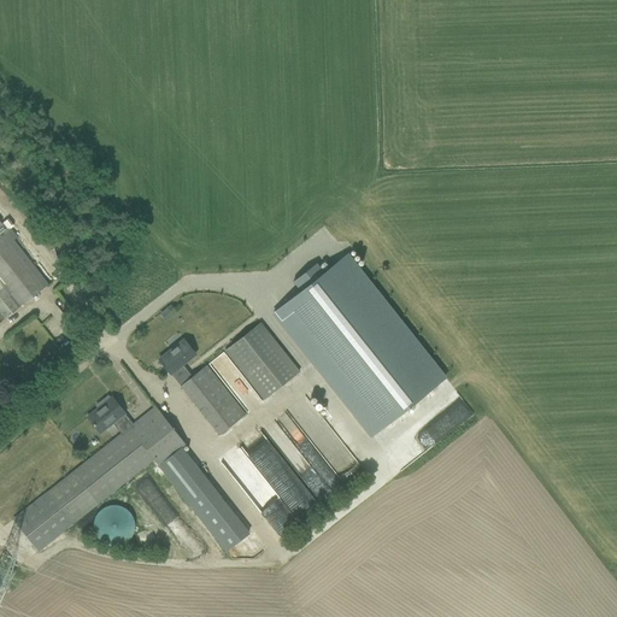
[(0,322),(47,287),(48,285),(15,240),(6,230),(9,228),(10,229),(11,228),(13,225),(7,219),(1,224),(0,222),(0,322)]
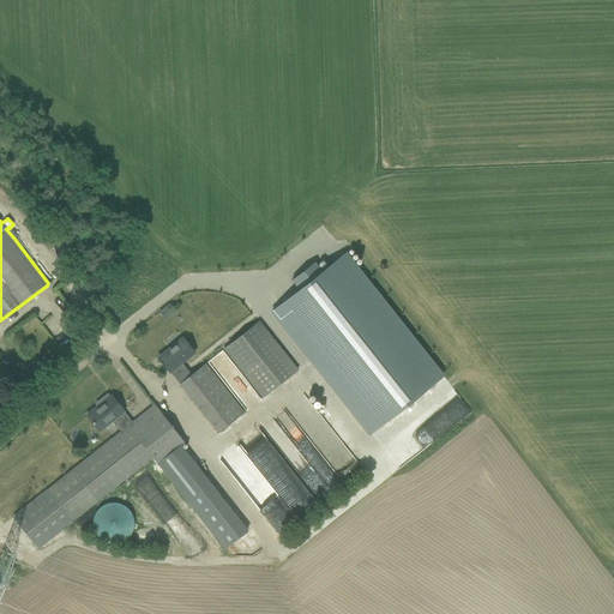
[(300,289),(270,312),(368,435),(444,375),(347,252),(320,272),(314,263),(293,281),(300,289)]
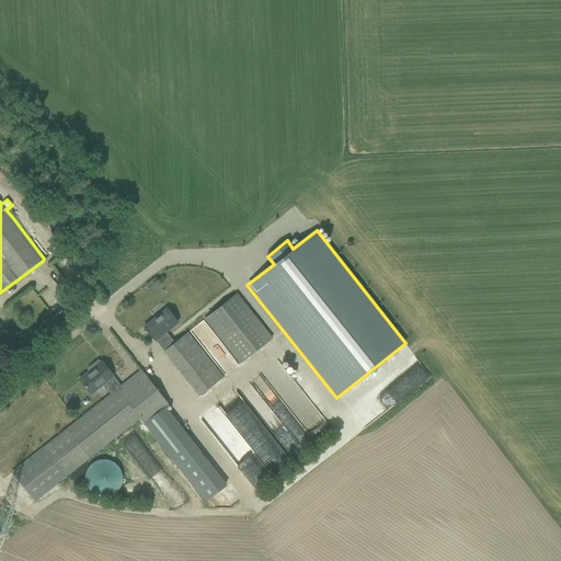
[(155,278),(146,285),(150,292),(160,285),(155,278)]
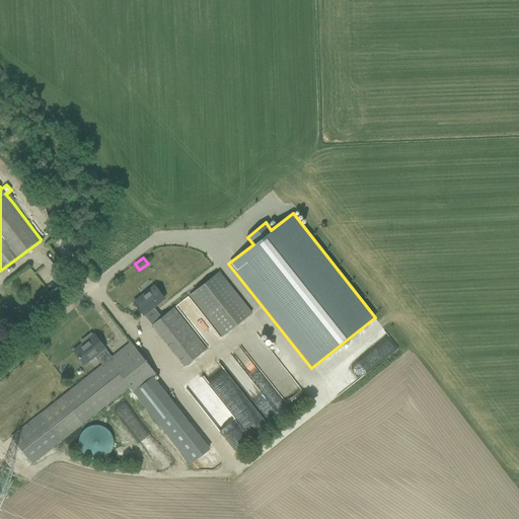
[(251,312),(219,271),(189,295),(221,336),(251,312)]
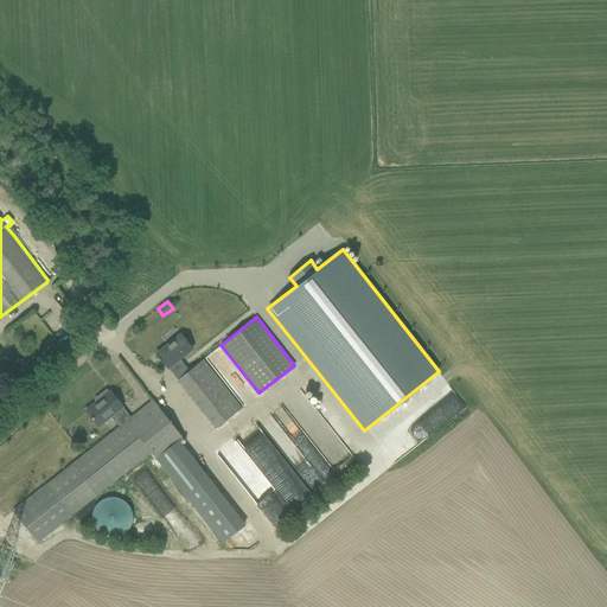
[(192,349),(180,334),(157,353),(168,368),(192,349)]
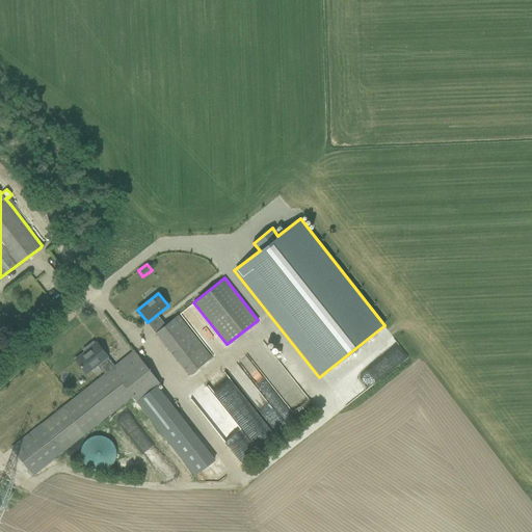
[(210,356),(185,324),(179,316),(156,334),(187,374),(210,356)]
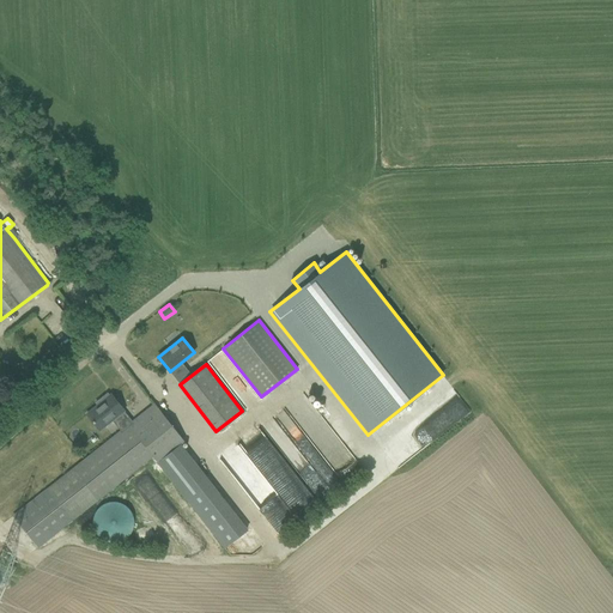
[(97,406),(86,414),(99,430),(111,420),(121,431),(129,424),(120,413),(123,411),(111,395),(109,396),(108,393),(99,400),(102,402),(97,406)]
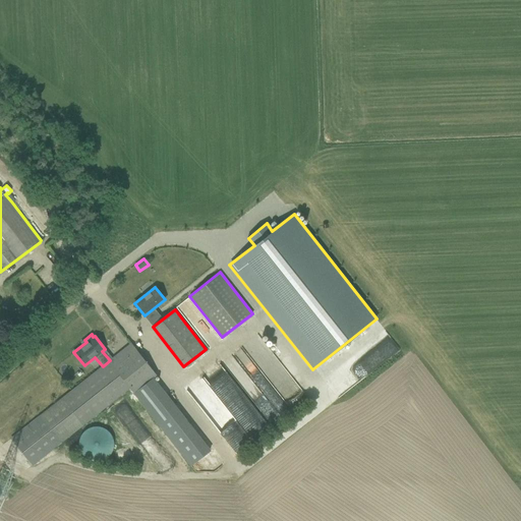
[(246,353),(274,393),(290,381),(263,341),(246,353)]
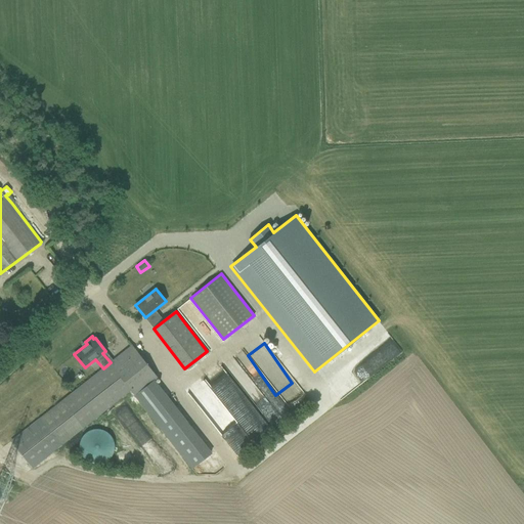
[(103,368),(41,418),(11,441),(32,467),(60,443),(129,389),(159,427),(178,411),(153,380),(157,376),(151,370),(146,364),(132,345),(113,360),(111,362),(103,368)]
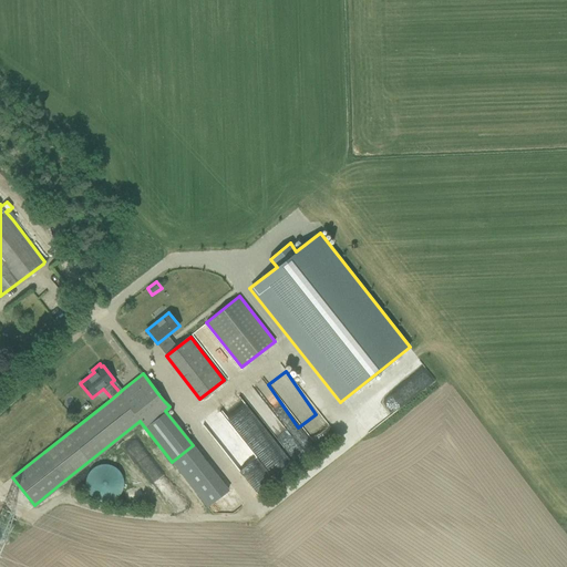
[(243,404),(229,420),(220,412),(219,413),(238,431),(250,418),(254,420),(257,416),(243,404)]
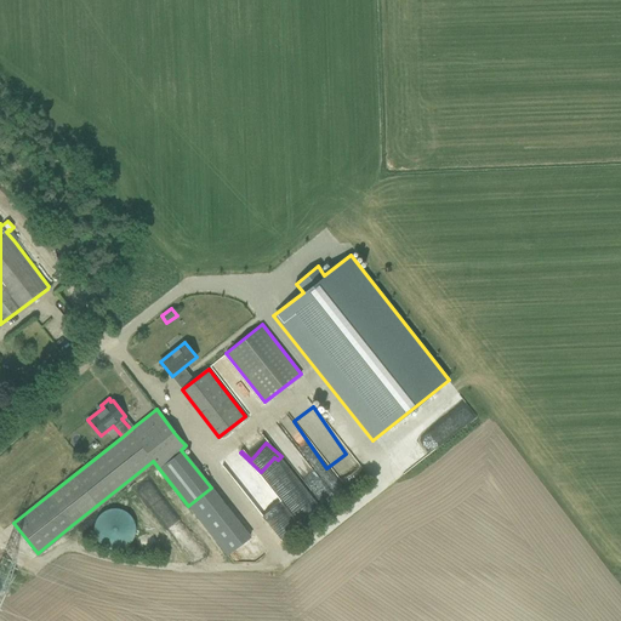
[(131,536),(131,535),(130,533),(129,528),(127,524),(125,522),(123,519),(119,518),(115,516),(112,516),(108,516),(103,517),(100,519),(96,520),(95,524),(92,528),(91,531),(90,535),(91,539),(91,542),(92,546),(95,548),(98,552),(101,553),(106,556),(109,556),(114,556),(118,554),(120,553),(124,551),(127,547),(129,545),(130,541),(131,536)]
